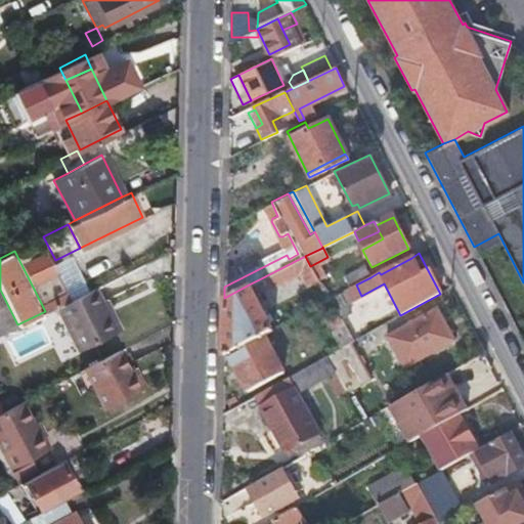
[(310,266),(305,256),(261,278),(267,290),(299,272),(307,287),(318,280),(310,266)]
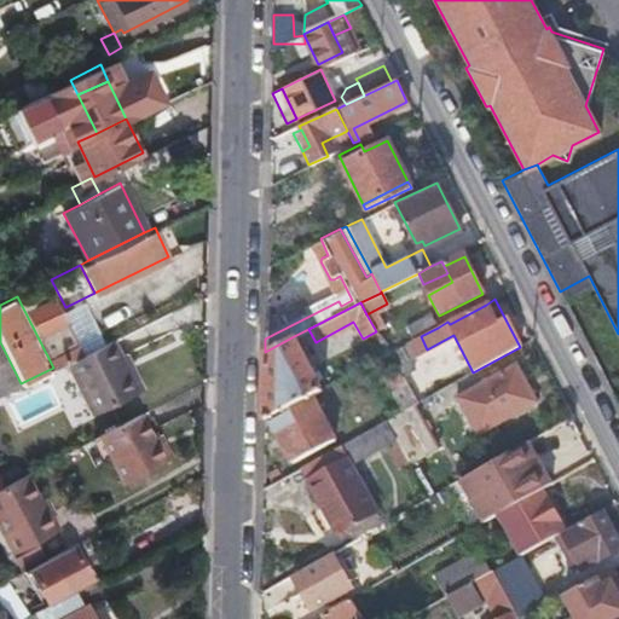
[(421,336),(438,328),(433,317),(408,330),(414,341),(421,336)]
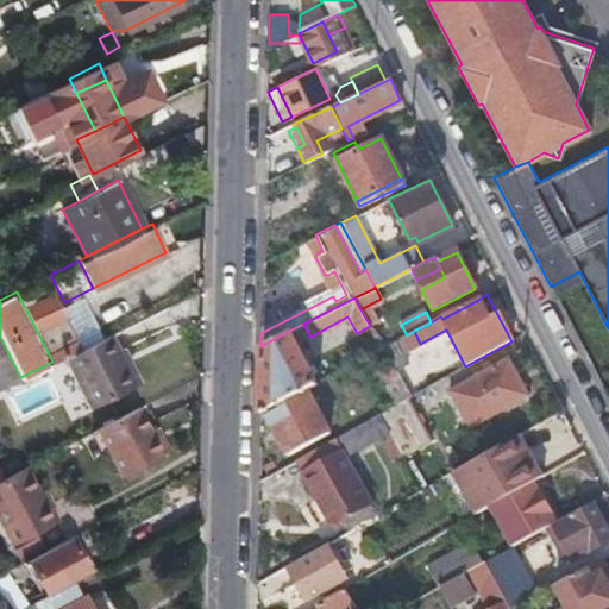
[(316,384),(289,331),(261,346),(259,416),(264,413),(307,390),(316,384)]
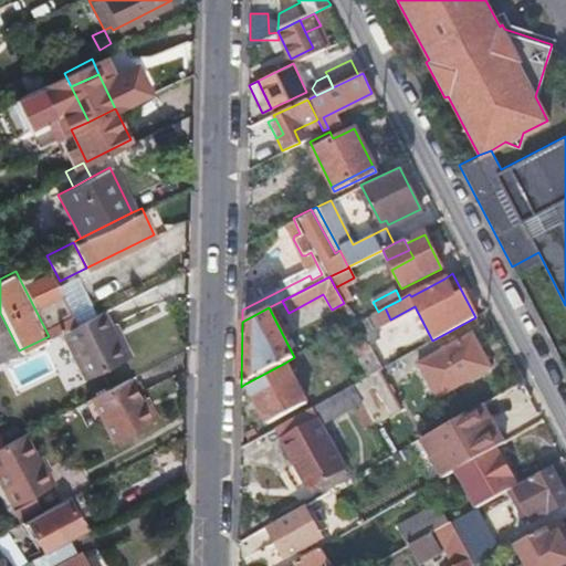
[(362,336),(390,320),(385,307),(378,312),(355,324),(359,332),(362,336)]
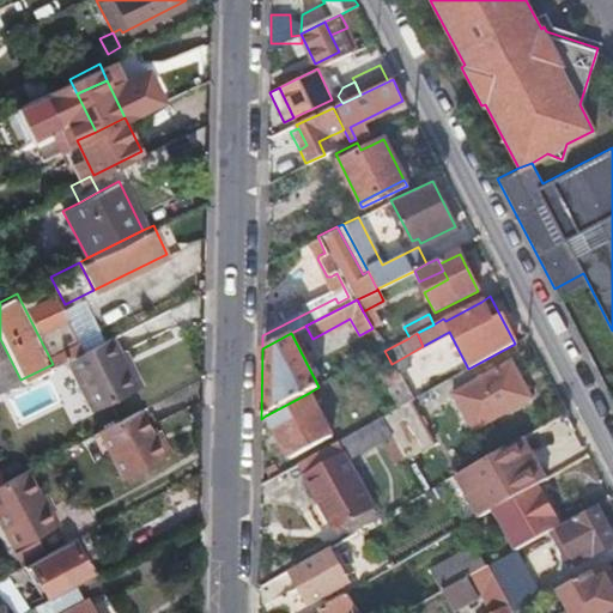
[(58,360),(72,387),(85,412),(135,388),(109,335),(58,360)]
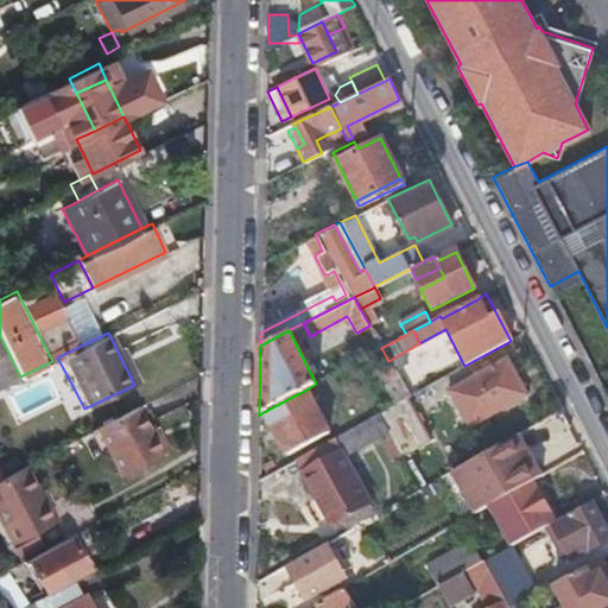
[(0,386),(20,377),(0,336),(0,386)]
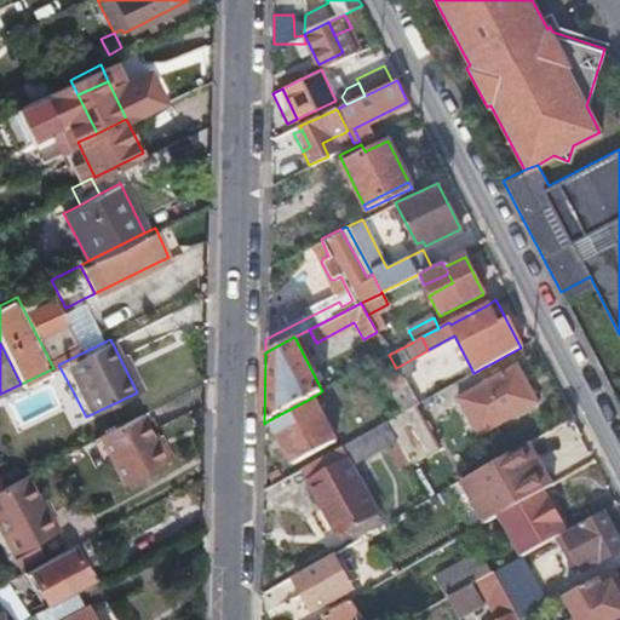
[(400,375),(396,368),(394,363),(382,371),(403,413),(412,407),(415,406),(400,375)]
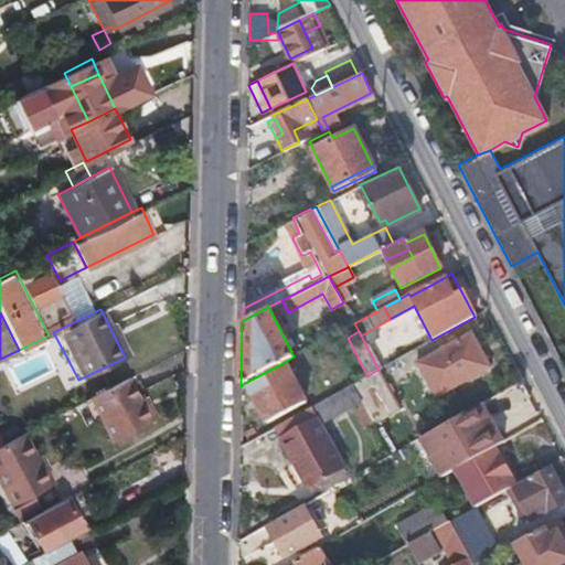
[(489,368),(479,350),(469,332),(416,362),(435,397),(489,368)]
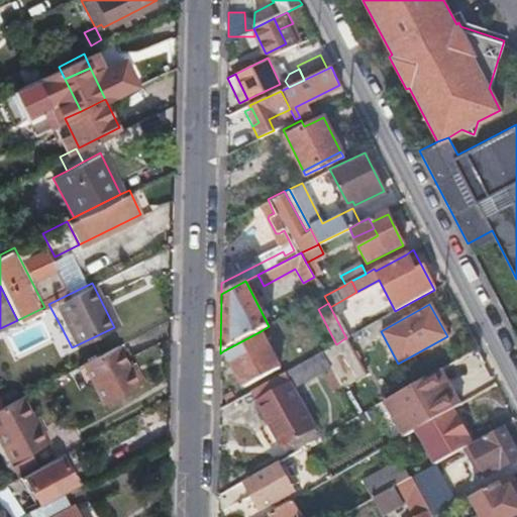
[(344,306),(333,313),(346,338),(358,331),(344,306)]
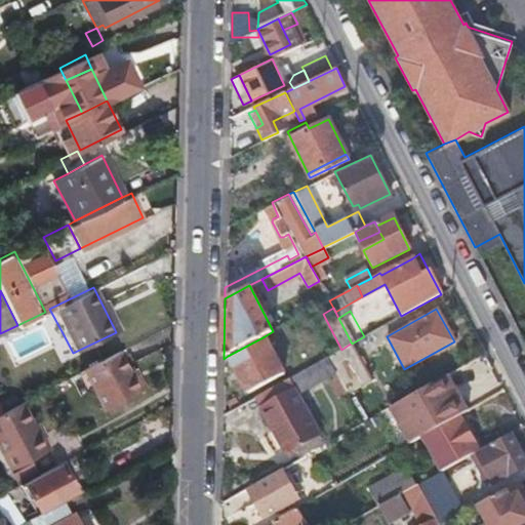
[(280,327),(289,344),(298,360),(311,354),(292,321),(280,327)]
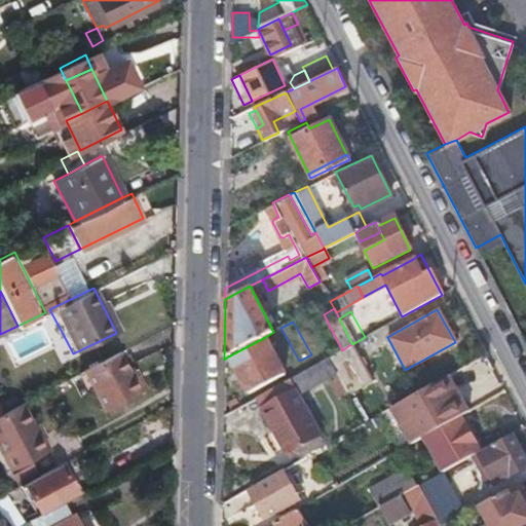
[(285,372),(265,337),(228,357),(249,392),(285,372)]
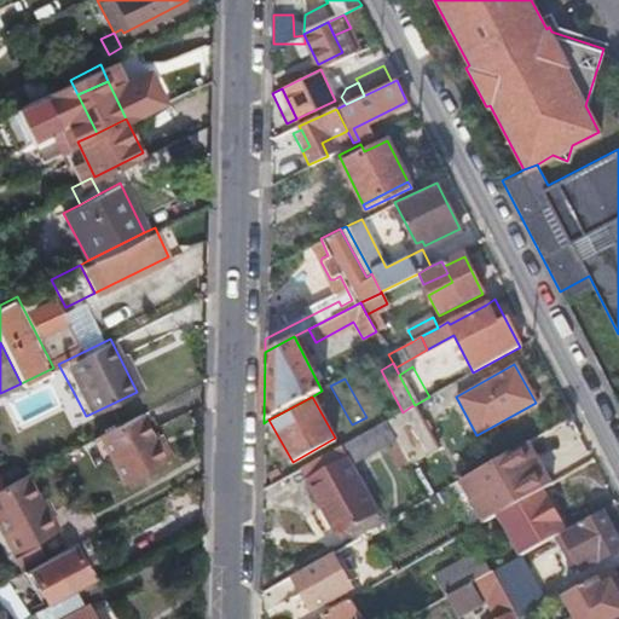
[(411,406),(403,412),(385,421),(408,463),(435,447),(411,406)]
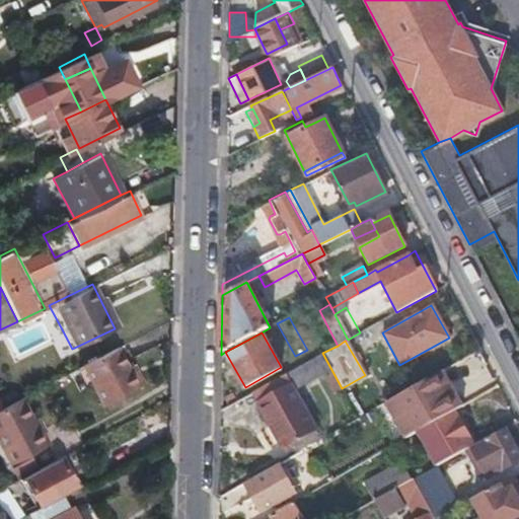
[(102,405),(120,395),(138,386),(128,370),(134,367),(124,345),(82,367),(102,405)]
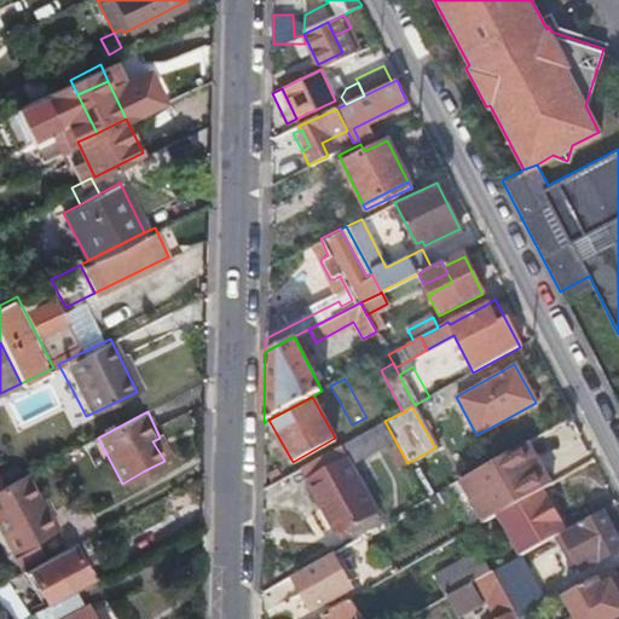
[(171,458),(160,438),(152,441),(165,461),(171,458)]
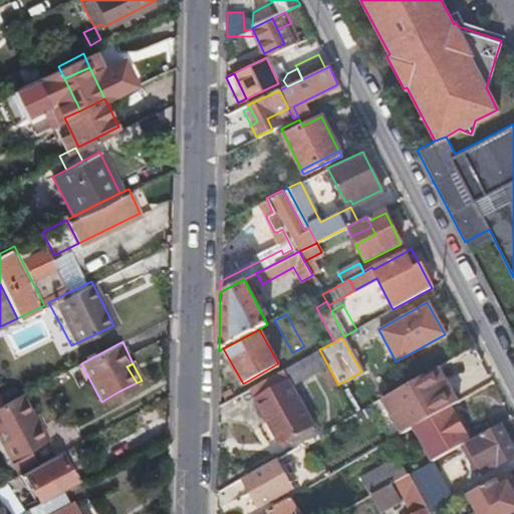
[(279,372),(256,384),(262,396),(284,382),(279,372)]
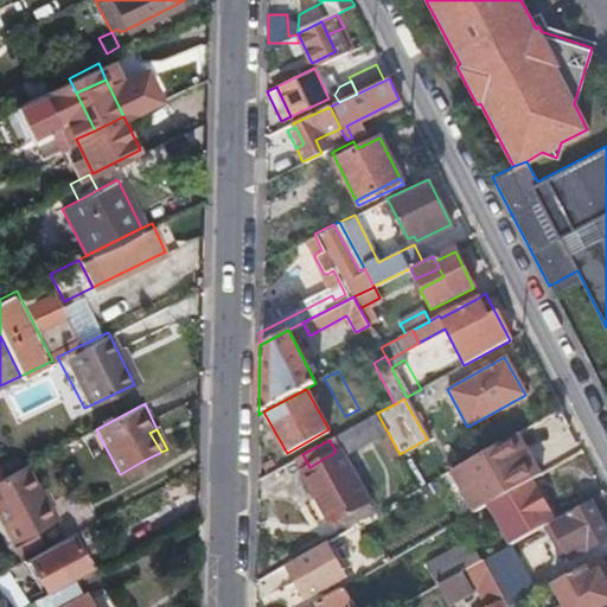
[(330,521),(349,510),(366,500),(340,449),(336,452),(310,467),(302,471),(330,521)]
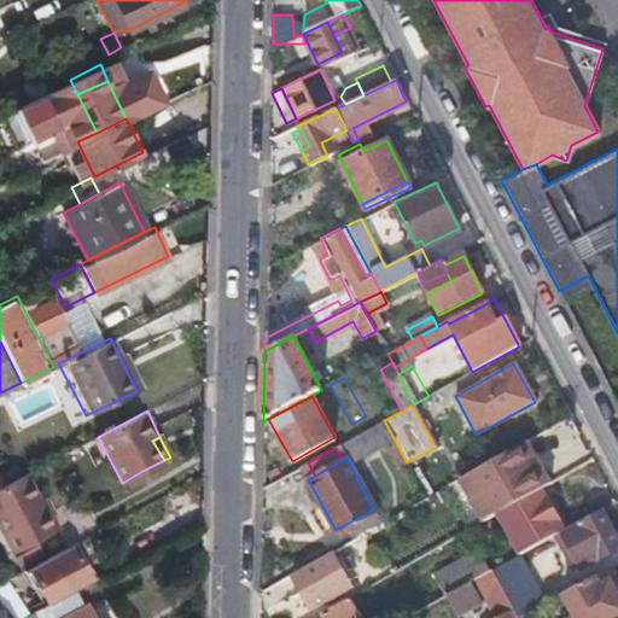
[(478,524),(493,516),(470,472),(454,481),(478,524)]
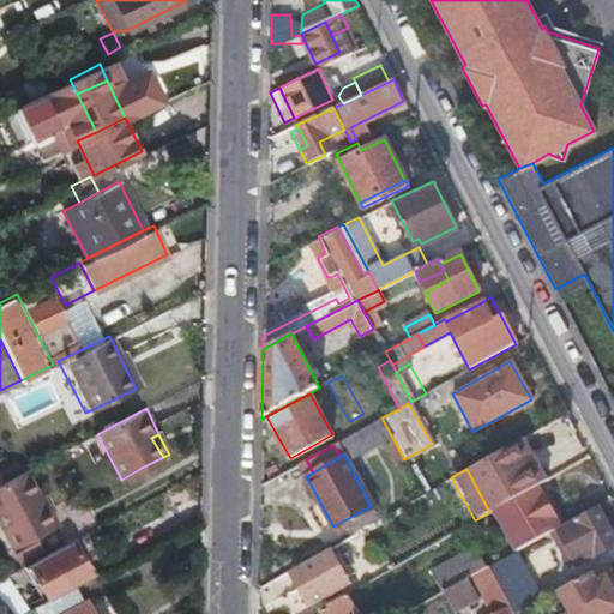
[(0,485),(0,527),(12,551),(60,524),(50,507),(42,512),(36,500),(40,498),(26,471),(2,485),(0,485)]
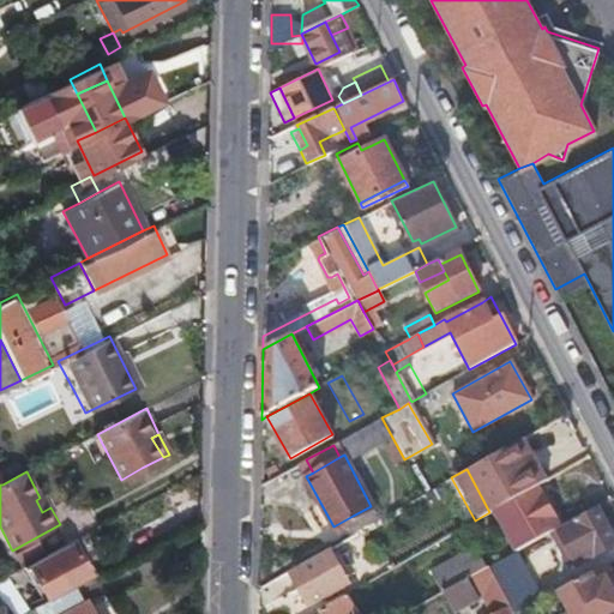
[(517,551),(558,528),(559,527),(536,486),(494,510),(516,551),(488,566),(510,606),(515,613),(542,599),(517,551)]
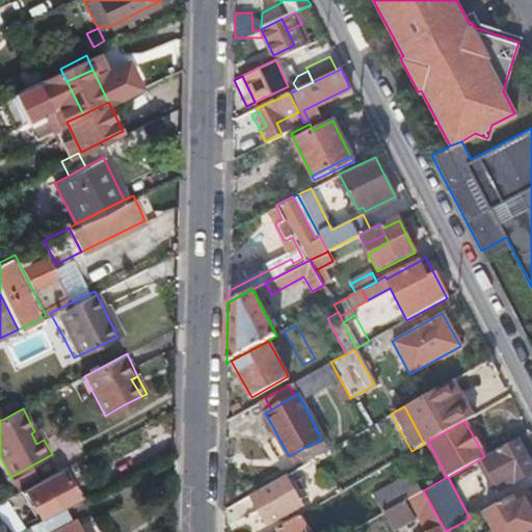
[(36,444),(44,440),(38,428),(34,431),(31,433),(36,444)]
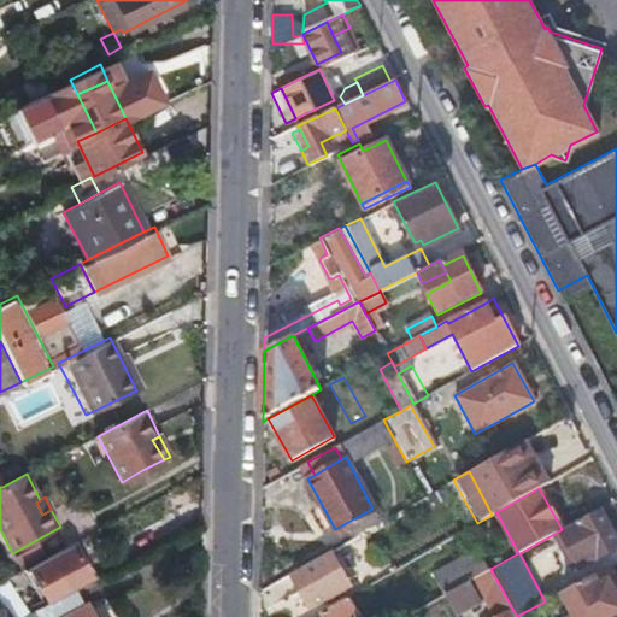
[(562,529),(560,530),(580,568),(616,547),(616,539),(600,509),(562,529)]
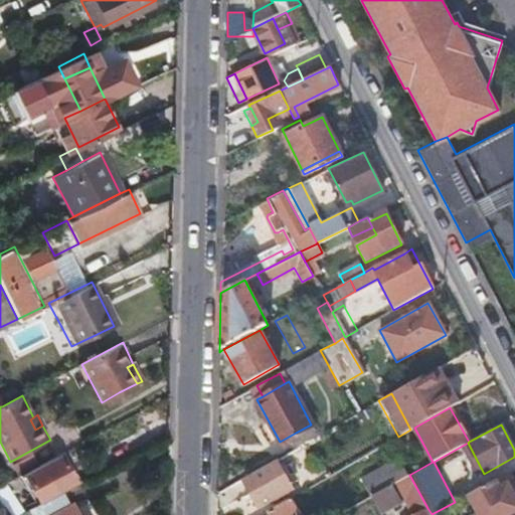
[(41,505),(59,495),(81,484),(63,454),(21,477),(38,507),(41,505)]
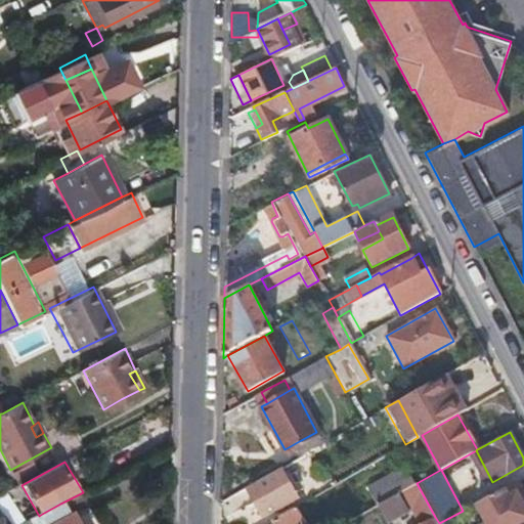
[(247,485),(255,499),(263,515),(297,496),(280,466),(247,485)]
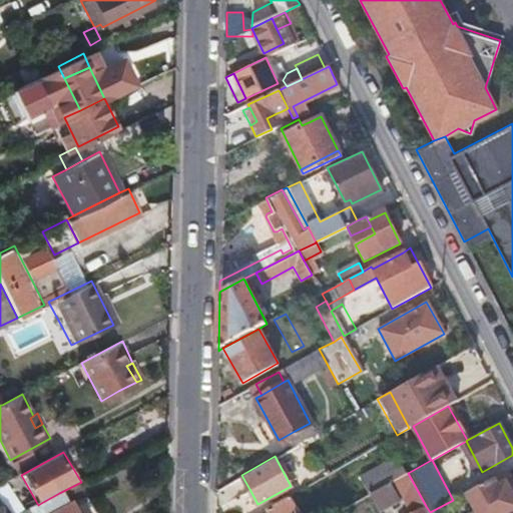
[(361,476),(370,494),(406,474),(396,457),(361,476)]
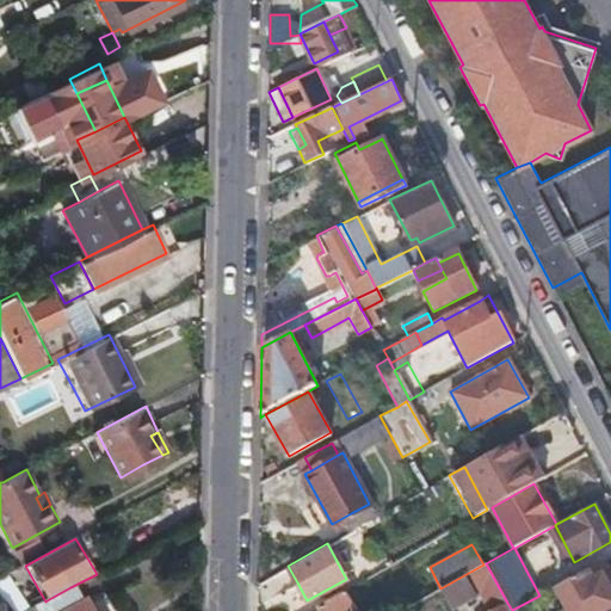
[(506,610),(504,605),(507,603),(486,563),(483,565),(440,588),(452,609),(473,597),(471,593),(483,586),(497,609),(492,610),(506,610)]
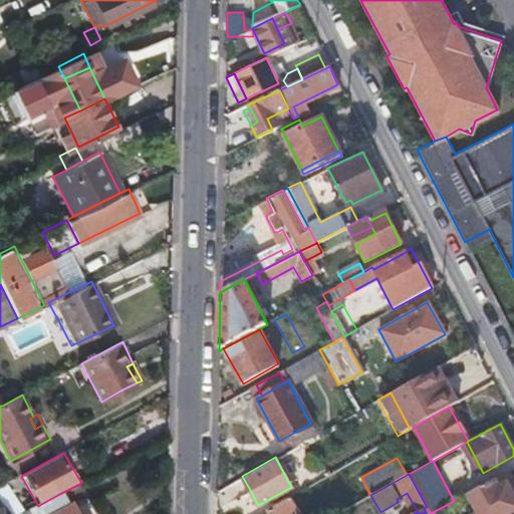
[(508,513),(513,510),(513,494),(511,489),(513,486),(513,479),(513,478),(499,486),(495,479),(468,493),(478,511),(473,513),(508,513)]
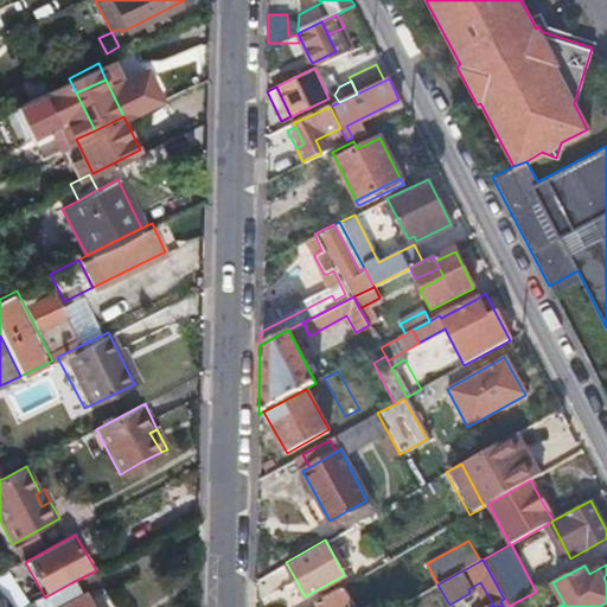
[(0,593),(10,606),(29,606),(32,606),(8,572),(0,575),(0,593)]
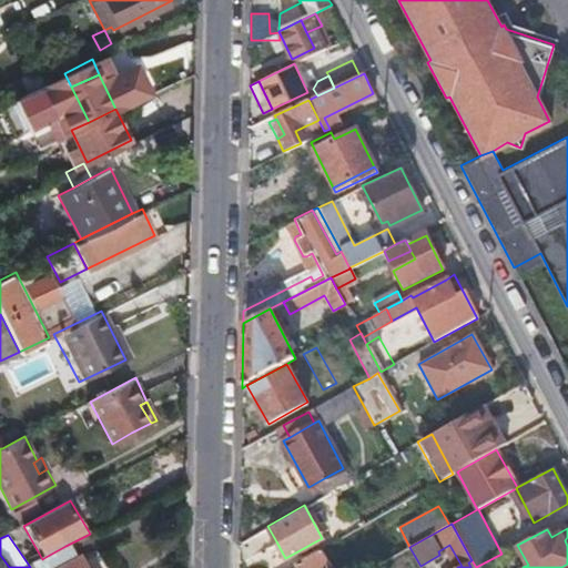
[(66,546),(46,557),(51,567),(53,567),(78,554),(72,544),(66,546)]
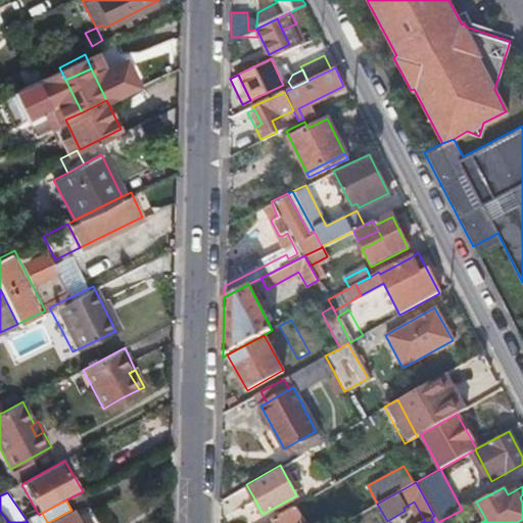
[(267,522),(305,522),(296,504),(272,518),(273,520),(267,522)]
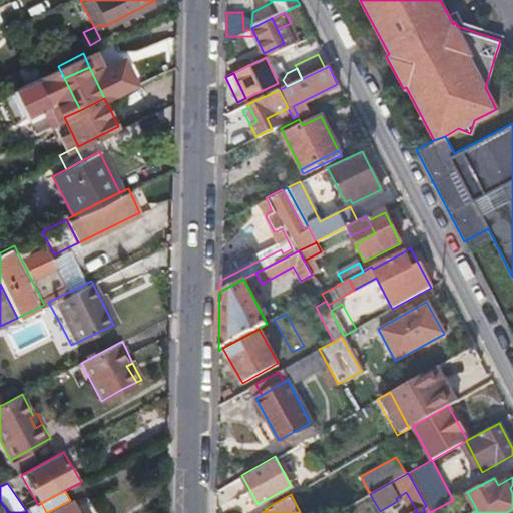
[(77,512),(75,507),(70,500),(48,512),(77,512)]
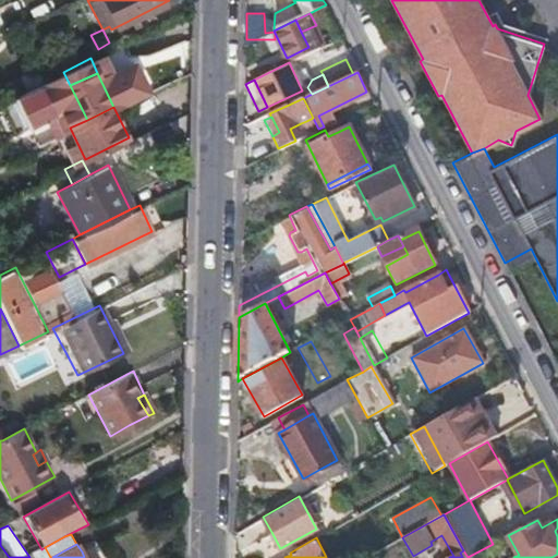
[(0,557),(9,557),(0,545),(0,557)]
